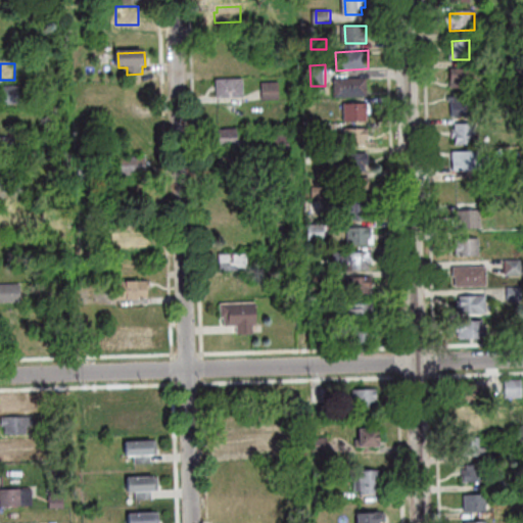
[(454,88),(453,69),(474,69),(475,88),(454,88)]
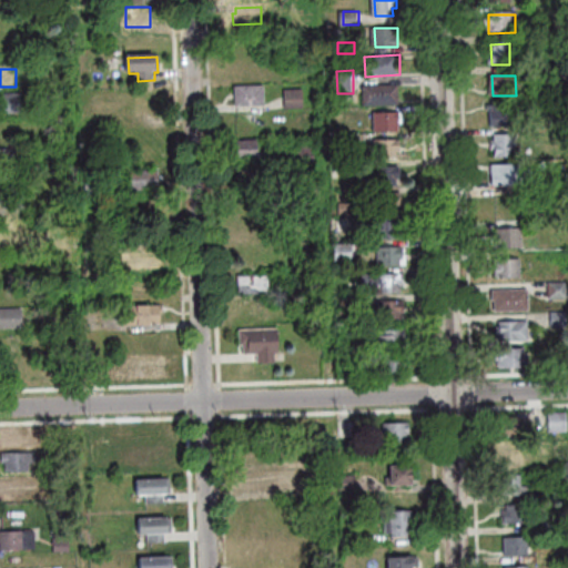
[(53,78),(68,77),(69,88),(53,89),(53,78)]
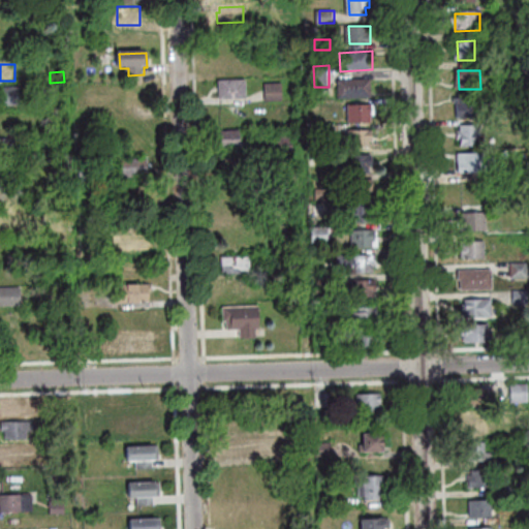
[(340,82),(372,80),(373,99),(341,100),(340,82)]
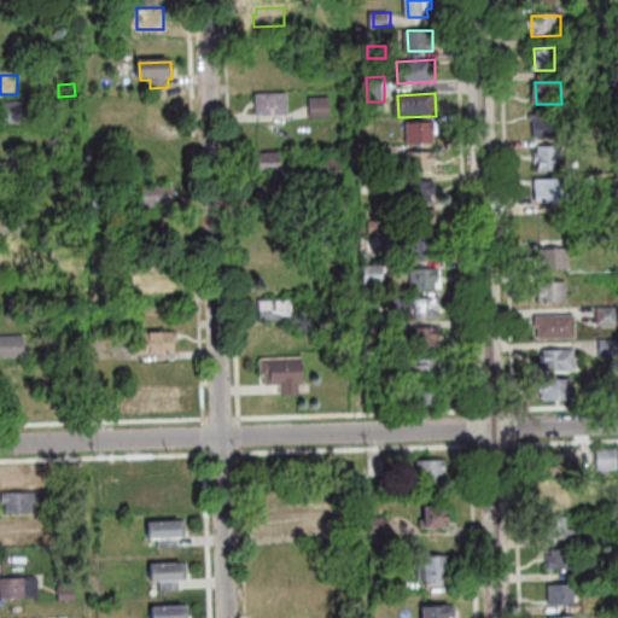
[(258,97),(290,95),(291,116),(258,117),(258,97)]
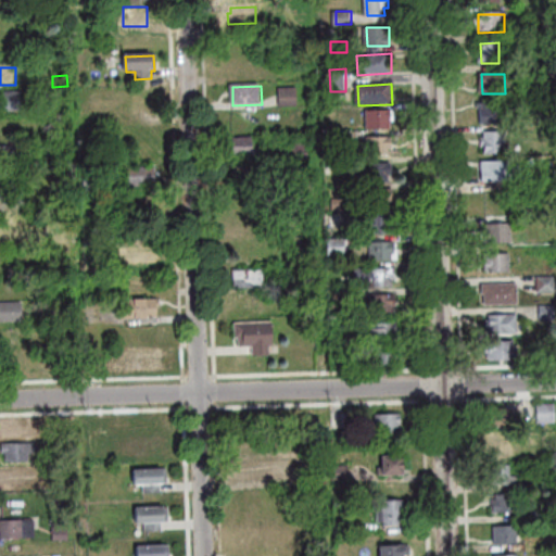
[(299,105),(282,106),(281,89),(298,88),(299,105)]
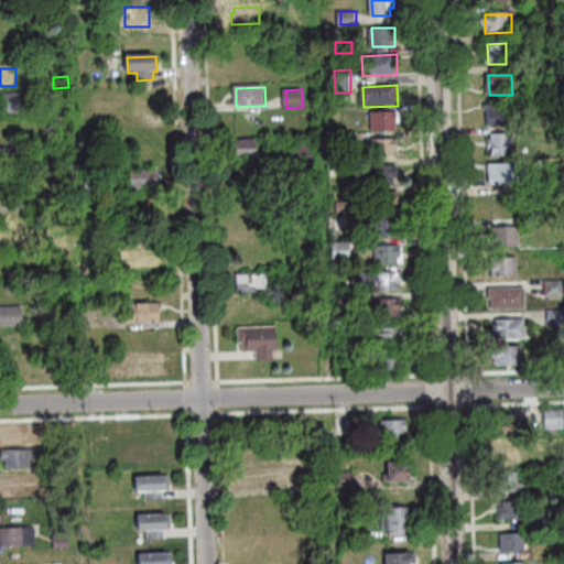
[(0,94),(23,94),(23,112),(0,112),(0,94)]
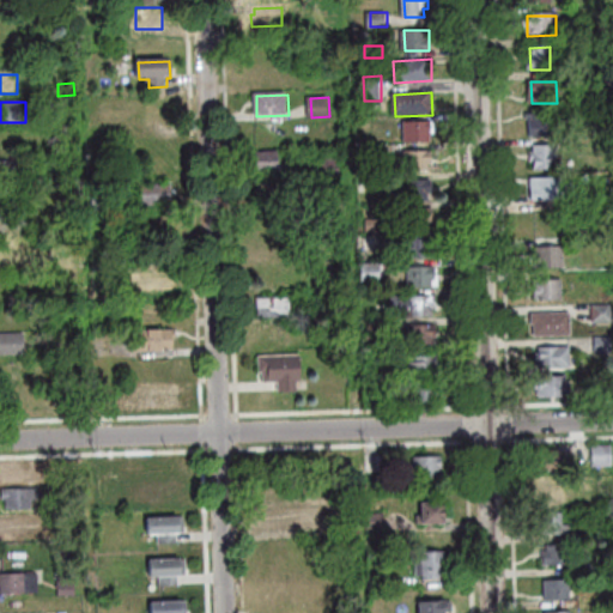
[(556,137),(533,137),(532,122),(535,122),(535,114),(556,113),(556,137)]
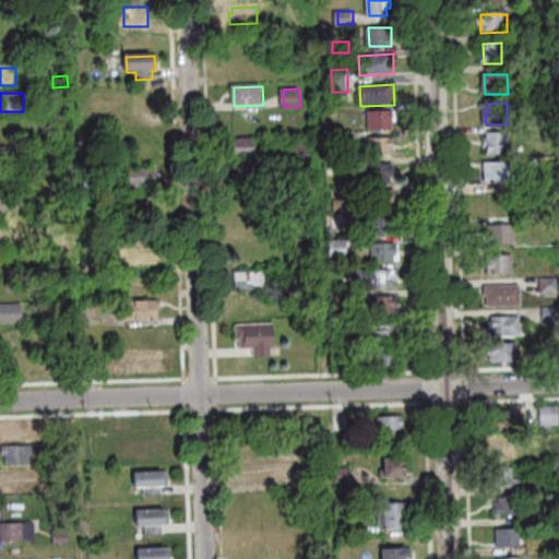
[(370,111),(394,110),(394,129),(371,130),(370,111)]
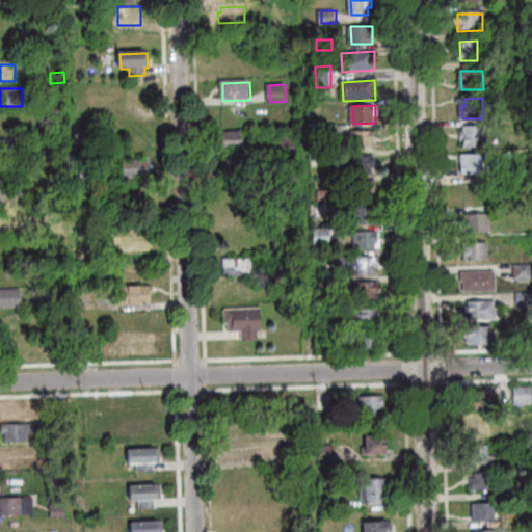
[(340,127),(341,137),(325,138),(325,127),(340,127)]
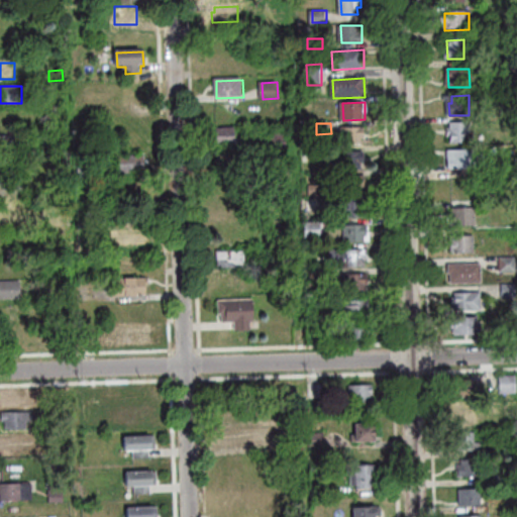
[(453,145),(452,123),(472,123),(473,144),(453,145)]
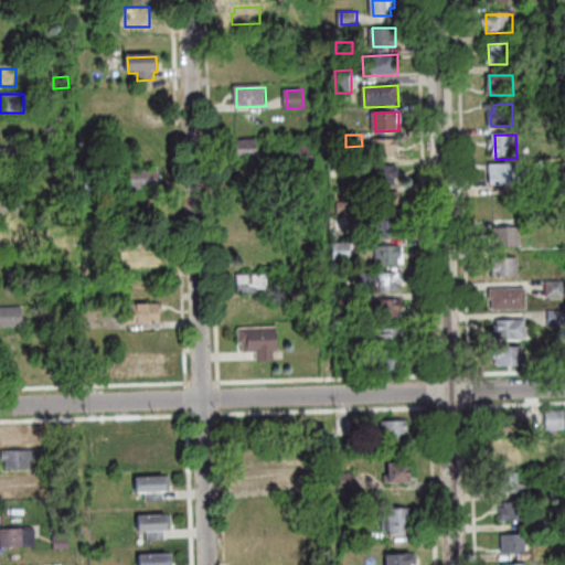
[(398,138),(400,152),(395,152),(396,157),(376,158),(376,139),(398,138)]
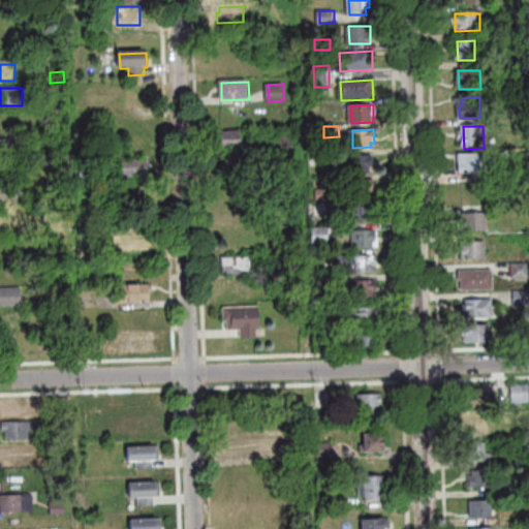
[(220,151),(220,139),(224,139),(224,132),(241,131),(241,138),(245,138),(246,150),(220,151)]
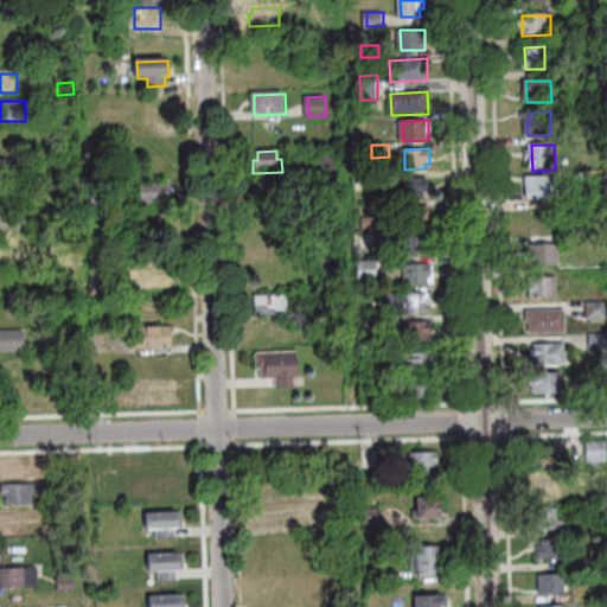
[(321,177),(320,157),(338,157),(339,176),(321,177)]
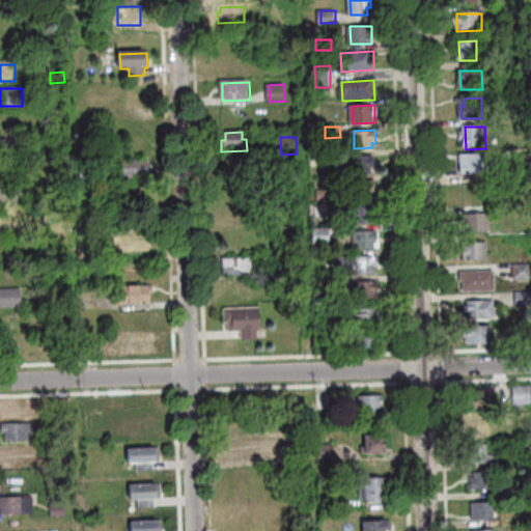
[(0,140),(20,140),(21,158),(0,158),(0,140)]
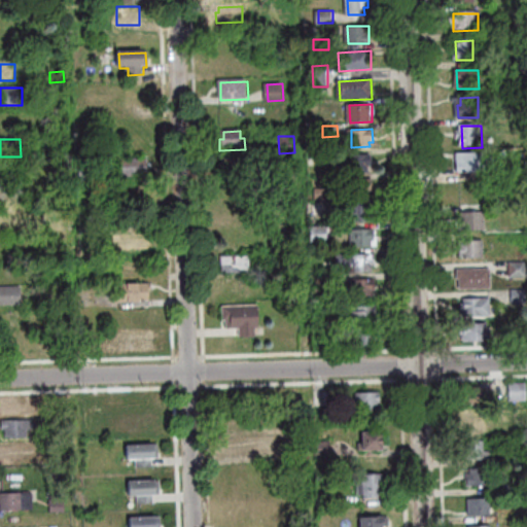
[(350,155),(373,154),(373,167),(369,167),(369,173),(350,174),(350,155)]
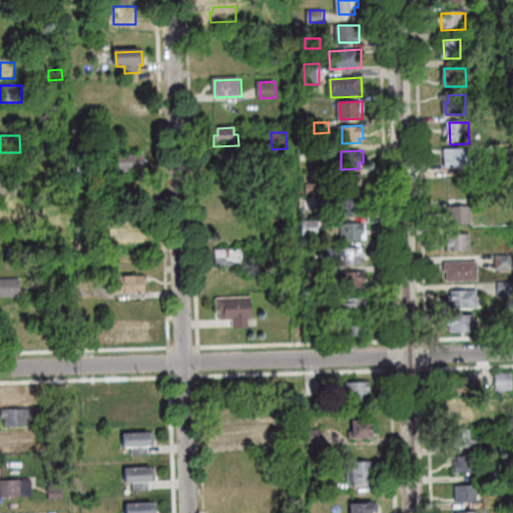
[(447,169),(446,151),(475,150),(475,168),(447,169)]
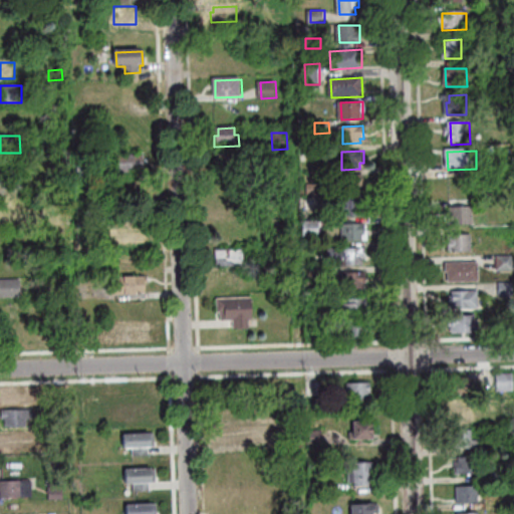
[(240,172),(220,172),(219,154),(240,153),(240,172)]
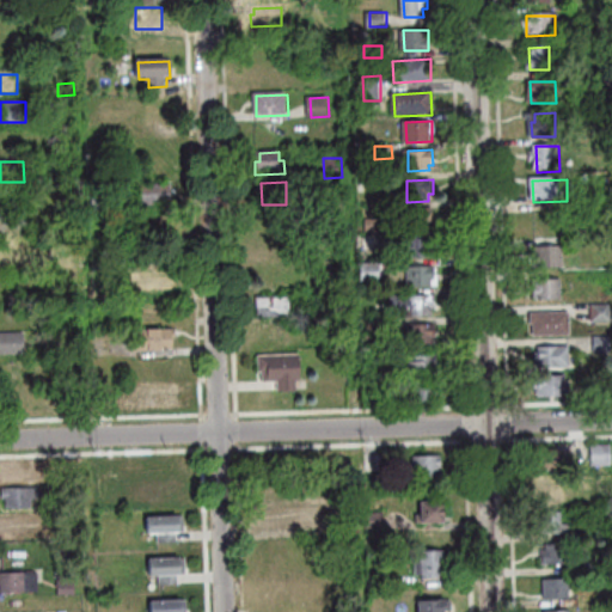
[(141,185),(171,184),(172,206),(142,207),(141,185)]
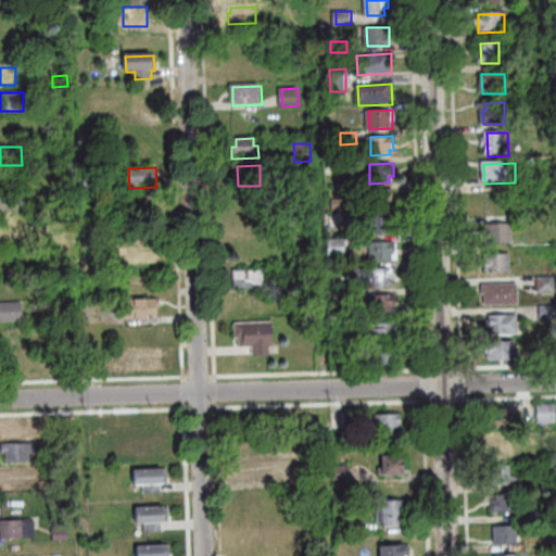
[(86,193),(86,178),(102,177),(102,192),(86,193)]
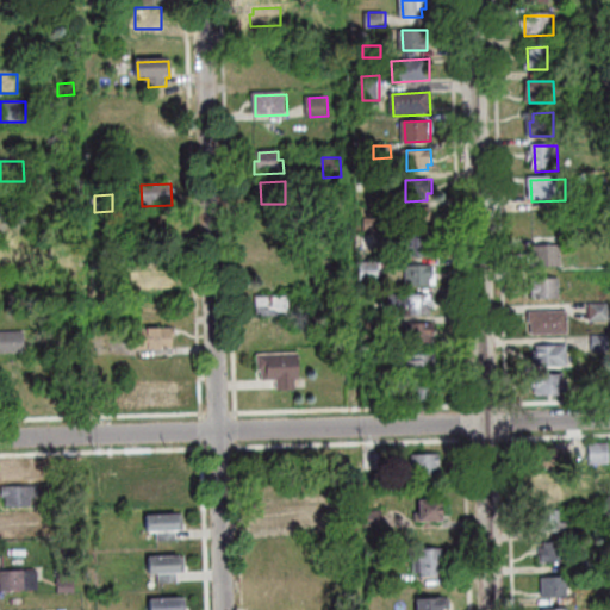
[(433,207),(433,221),(429,222),(429,228),(406,229),(406,209),(433,207)]
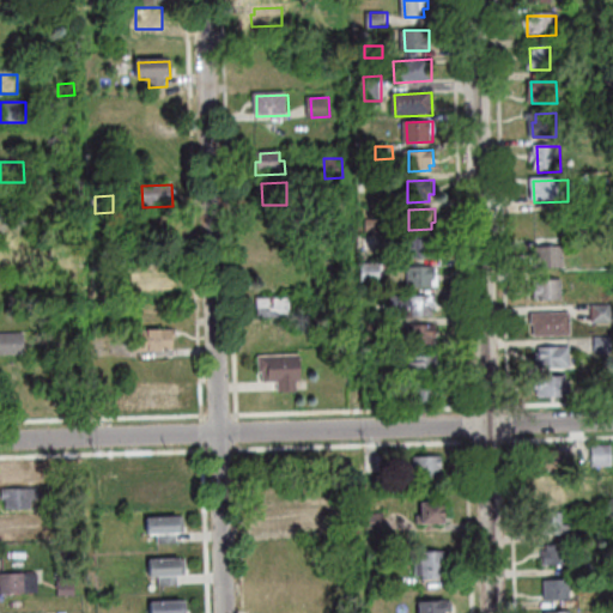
[(384,219),(384,231),(369,232),(369,219),(384,219)]
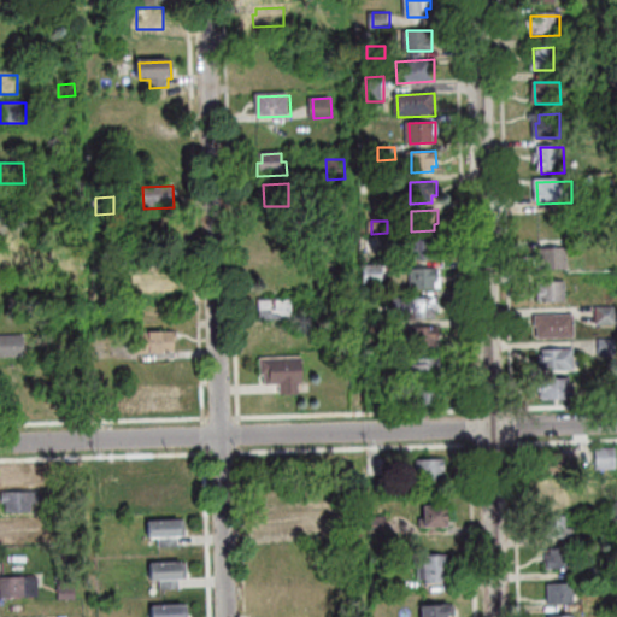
[(369,239),(385,239),(385,254),(369,254),(369,239)]
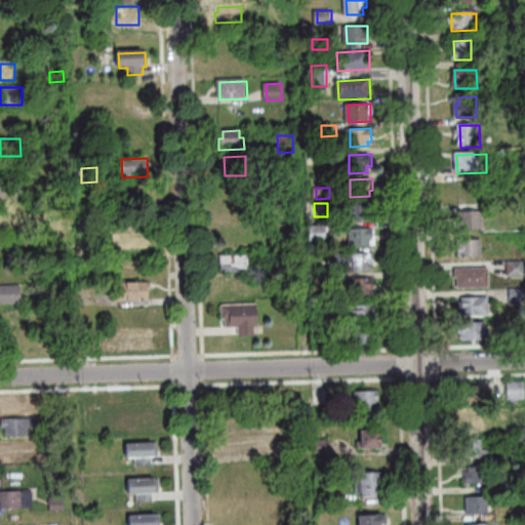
[(350,221),(350,204),(372,204),(372,215),(369,215),(369,221),(350,221)]
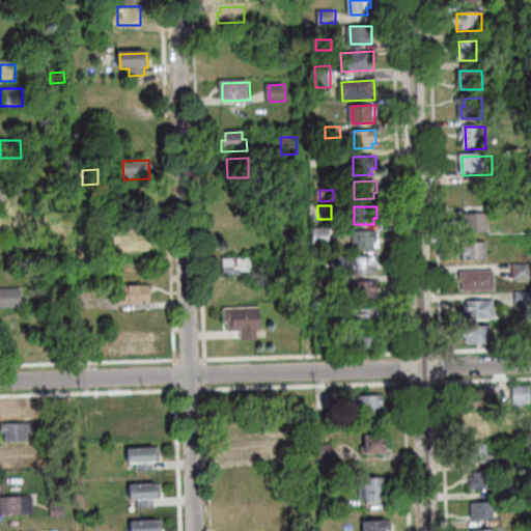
[(0,232),(0,215),(20,215),(21,225),(26,225),(26,232),(0,232)]
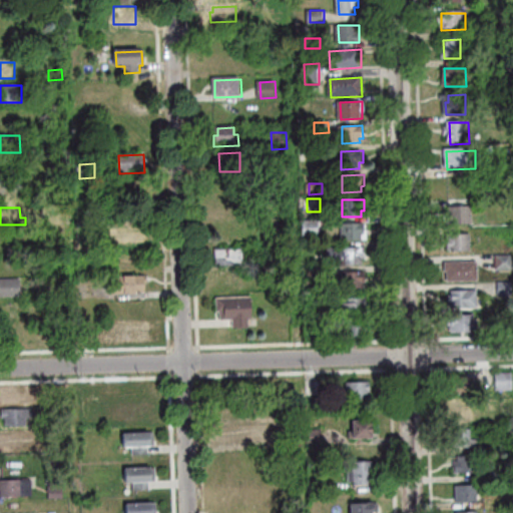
[(473,227),(451,227),(451,208),(473,207),(473,227)]
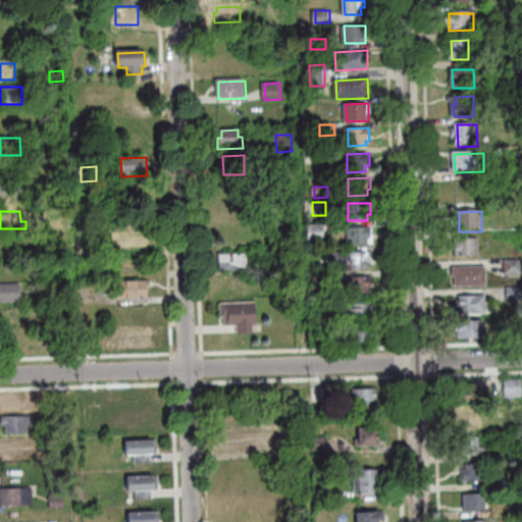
[(52,217),(66,216),(66,228),(53,229),(52,217)]
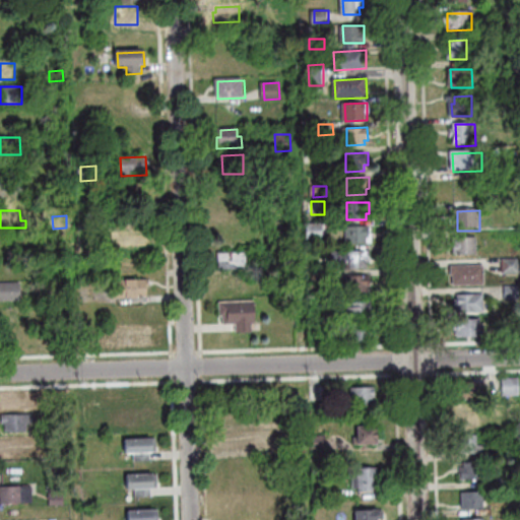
[(323,223),(324,236),(308,236),(308,223),(323,223)]
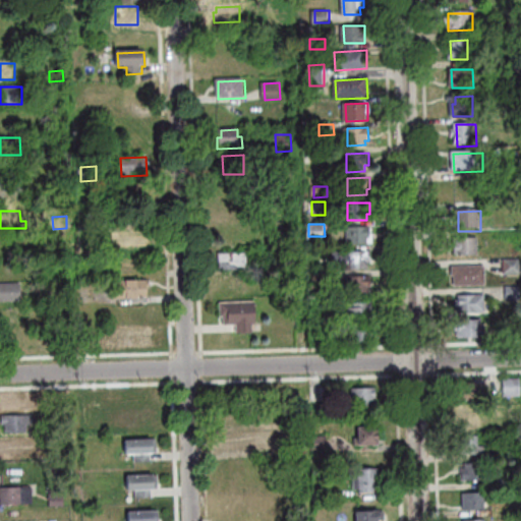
[(371,226),(371,235),(373,235),(373,244),(349,245),(348,227),(371,226)]
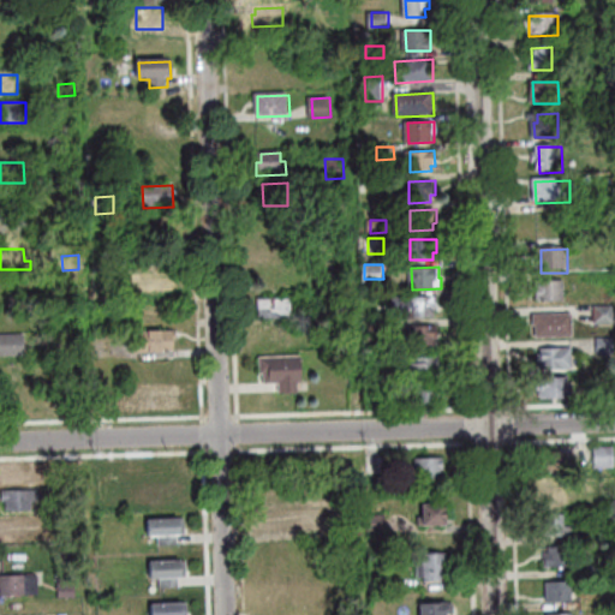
[(144,296),(144,291),(135,291),(133,278),(180,275),(180,290),(172,290),(172,294),(144,296)]
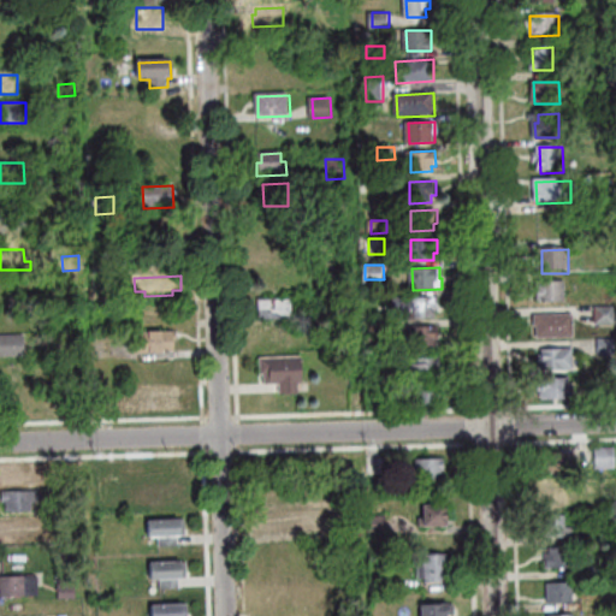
[(112,301),(96,301),(95,285),(111,284),(112,301)]
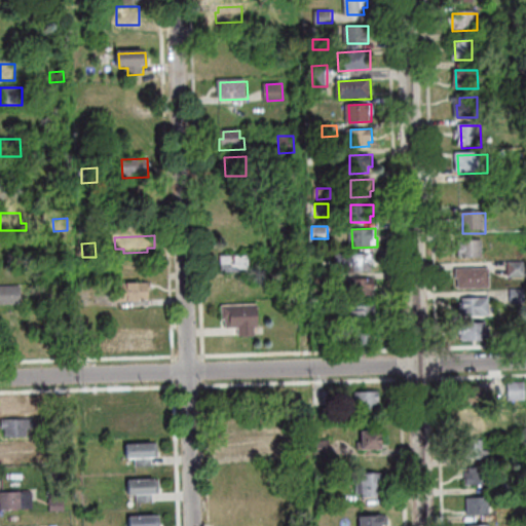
[(460,259),(460,242),(484,242),(484,259),(460,259)]
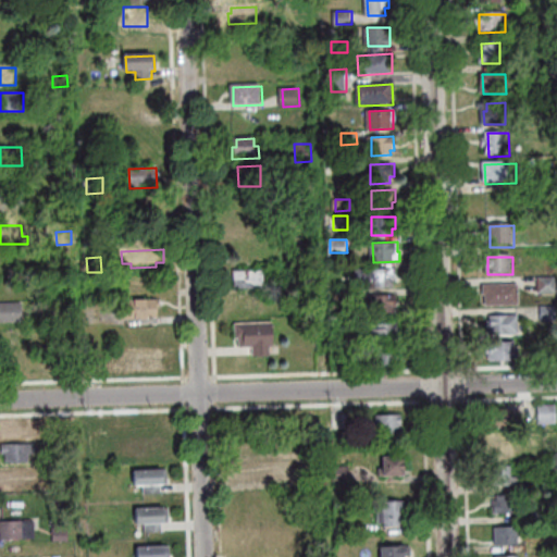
[(358,270),(398,269),(398,283),(395,283),(395,288),(358,289),(358,270)]
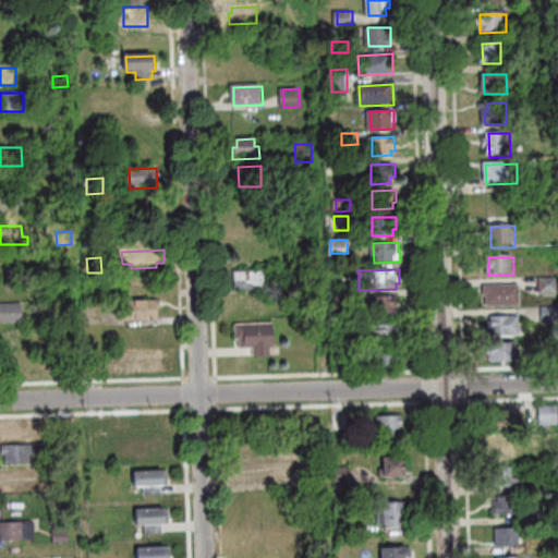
[(237,291),(237,273),(265,271),(266,290),(237,291)]
